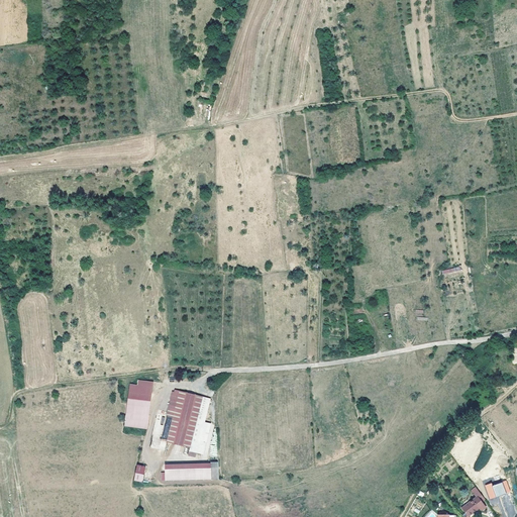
[(129,384),(125,422),(147,425),(152,382),(138,380),(137,385),(129,384)]
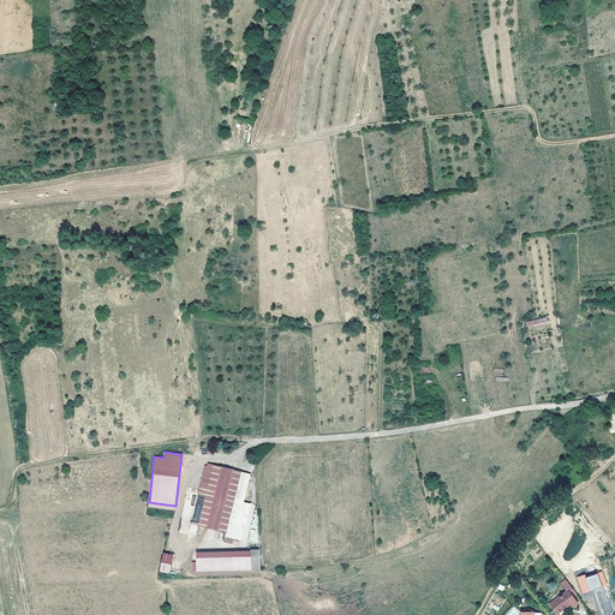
[(243,471),(209,463),(208,466),(206,465),(198,494),(207,495),(198,526),(226,532),(225,541),(233,543),(234,538),(226,536),(243,471)]
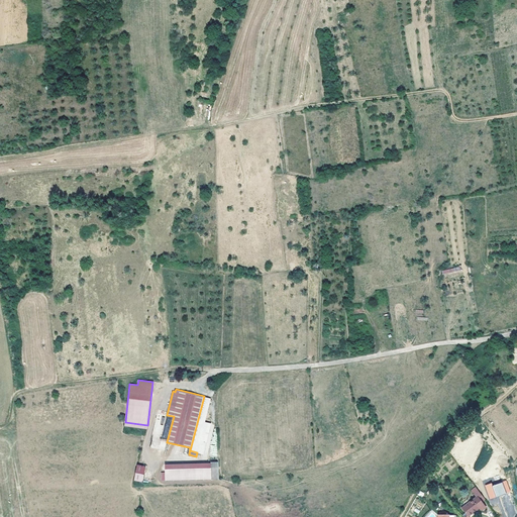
[(211,398),(204,396),(190,450),(197,452),(203,453),(211,423),(205,422),(211,398)]
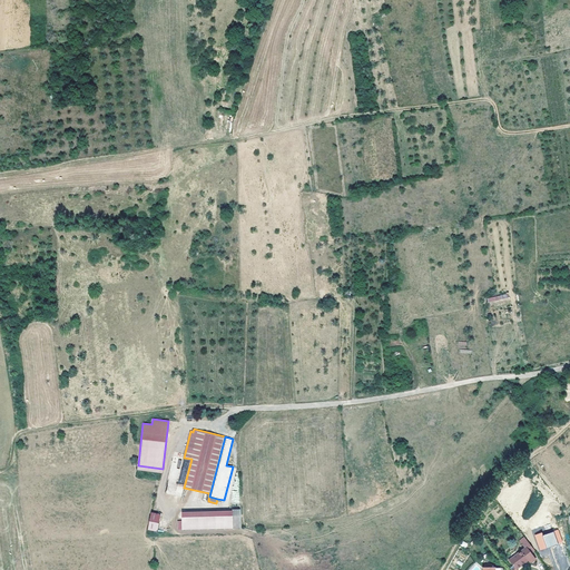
[(233,509),(183,511),(183,529),(233,528),(233,509)]
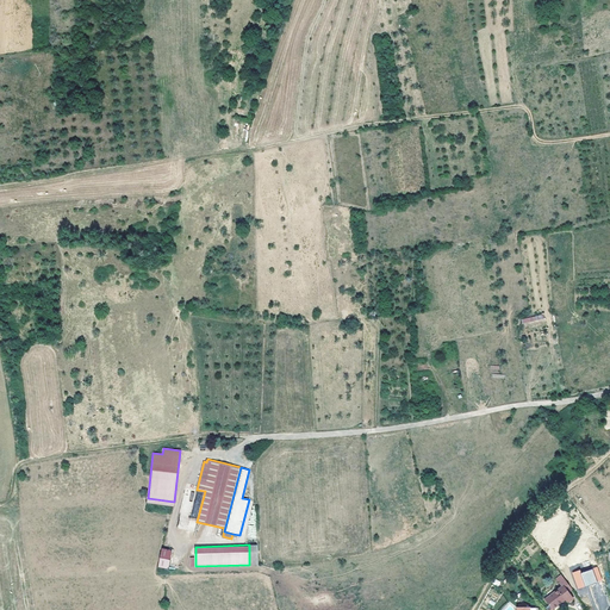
[(172,549),(162,547),(159,567),(168,568),(172,549)]
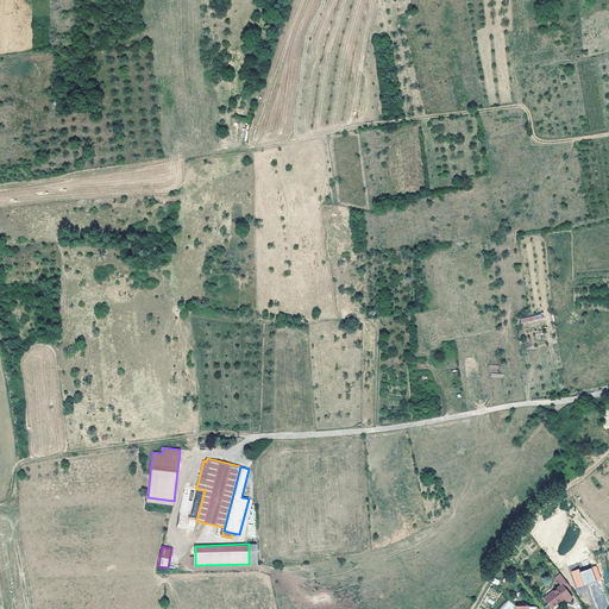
[(577,589),(602,579),(596,566),(581,572),(579,569),(571,572),(577,589)]
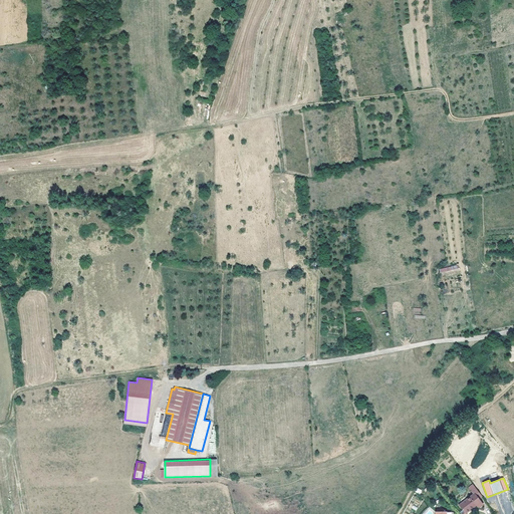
[(476,504),(478,506),(483,503),(479,498),(482,496),(475,486),(470,489),(474,494),(460,504),(466,511),(476,504)]
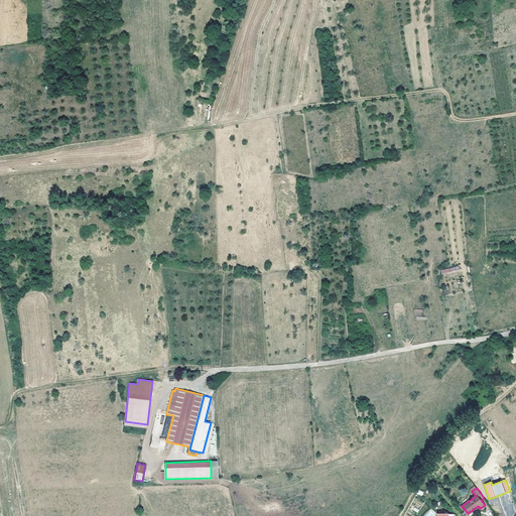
All buildings are outlined.
